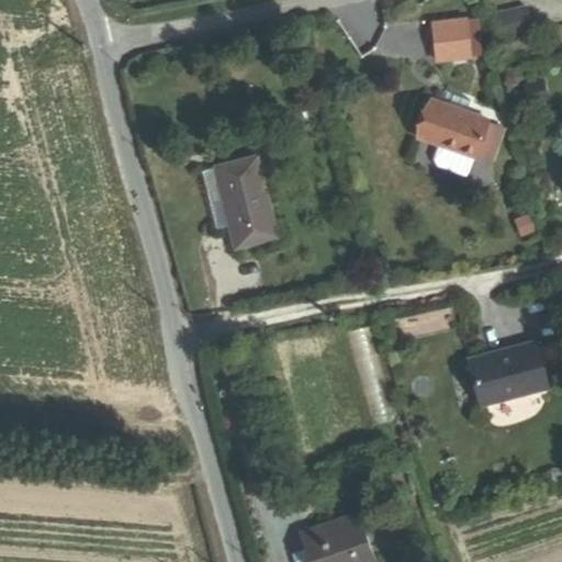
[(499,42),(531,34),(525,7),(494,14),(499,42)]
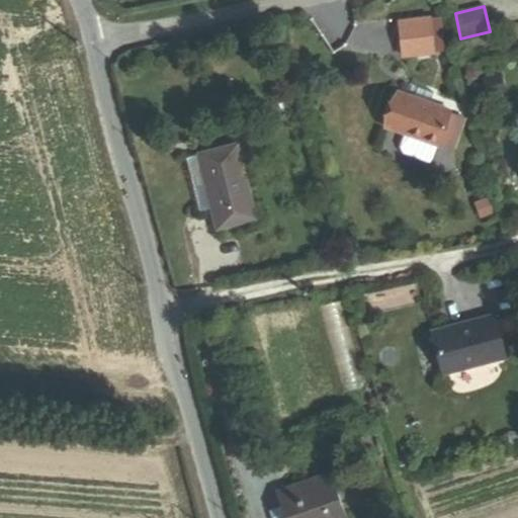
[(403,56),(433,52),(432,42),(442,41),(439,19),(429,20),(429,19),(399,22),(403,56)]
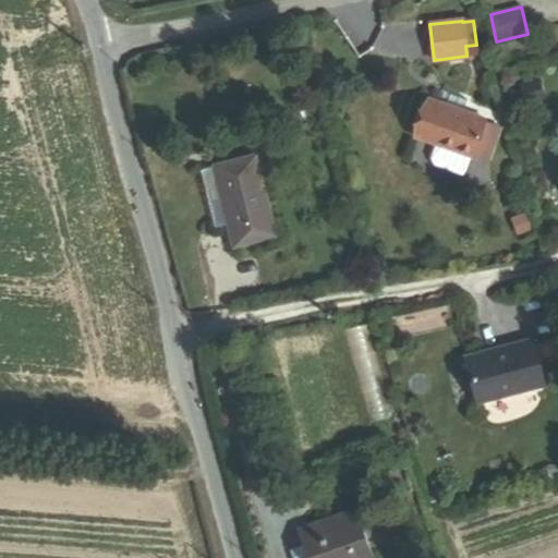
[(466,56),(477,55),(476,45),(465,46),(466,56)]
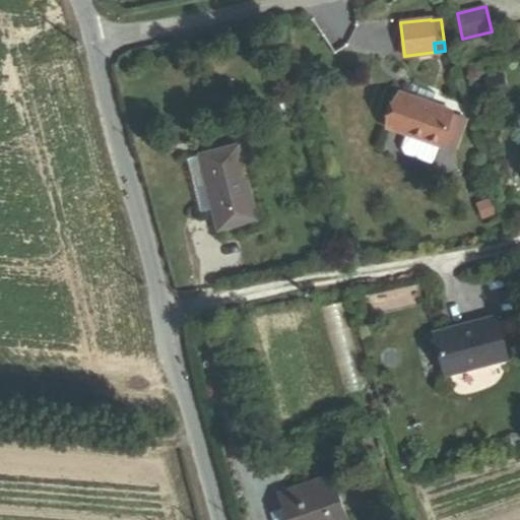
[(385,125),(406,134),(401,147),(404,153),(432,164),(438,145),(439,145),(440,143),(442,138),(451,112),(387,90),(382,105),(384,106),(385,125)]
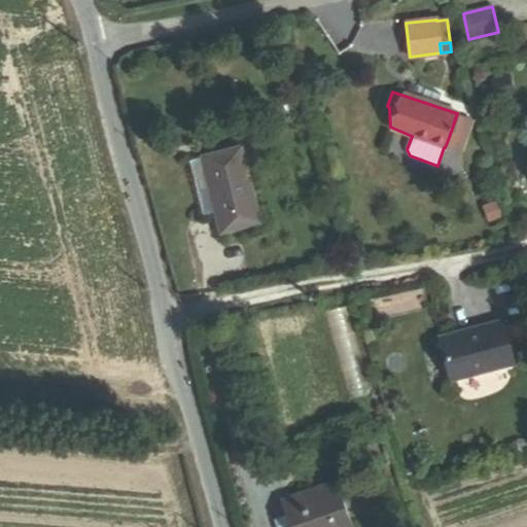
[(217,231),(260,219),(241,140),(200,150),(201,153),(187,156),(201,209),(211,206),(217,231)]
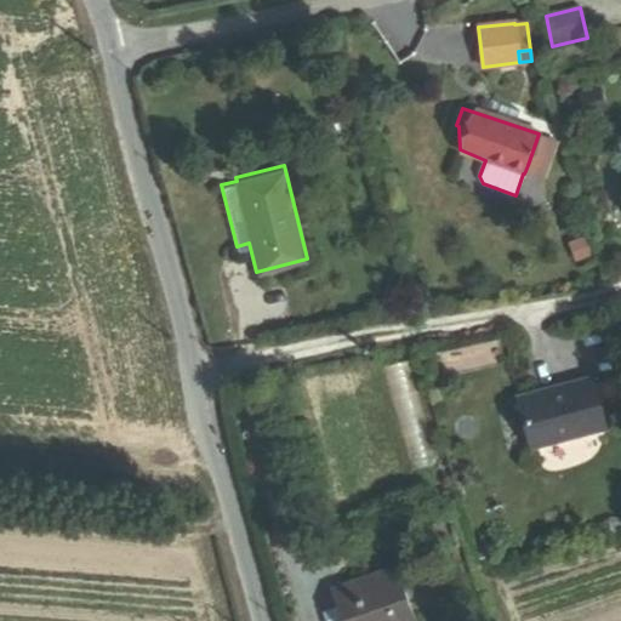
[(604,428),(591,377),(518,397),(531,448),(604,428)]
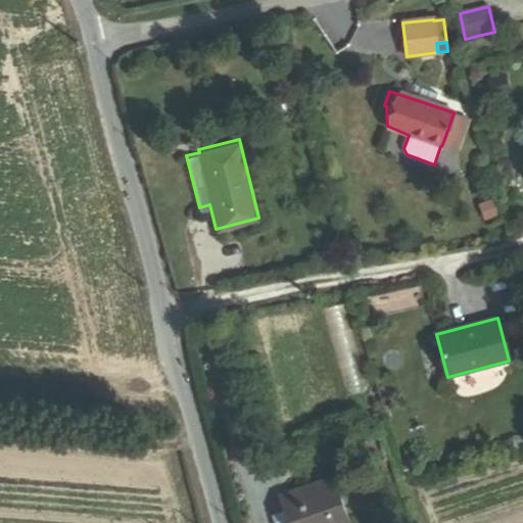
[(349,522),(333,476),(277,495),(283,512),(271,516),(272,522),(349,522)]
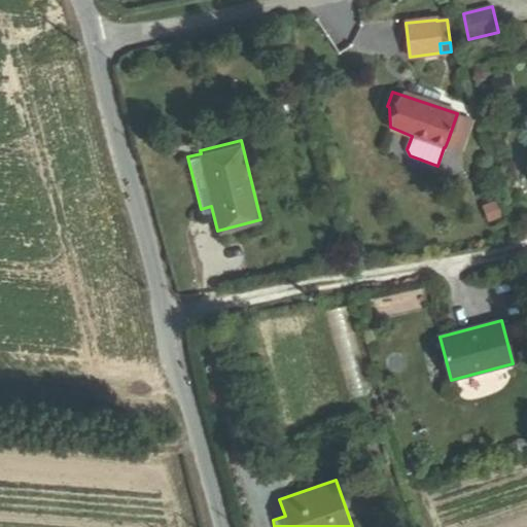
All buildings are outlined.
